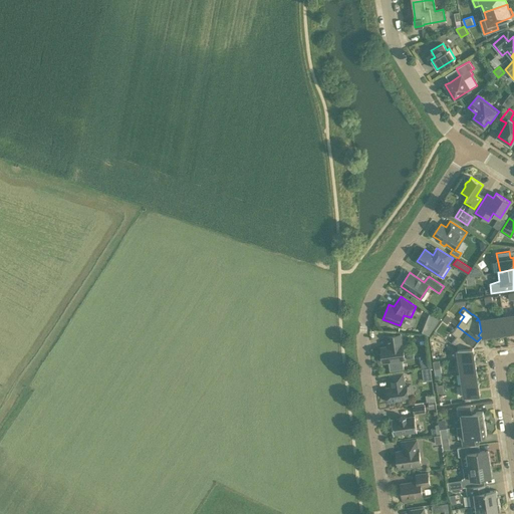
[(439,318),(430,313),(427,319),(436,323),(439,318)]
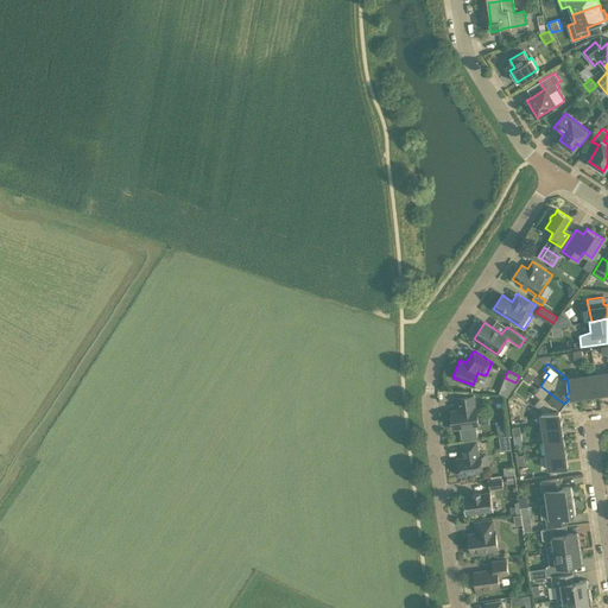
[(523,378),(530,382),(534,375),(529,371),(523,378)]
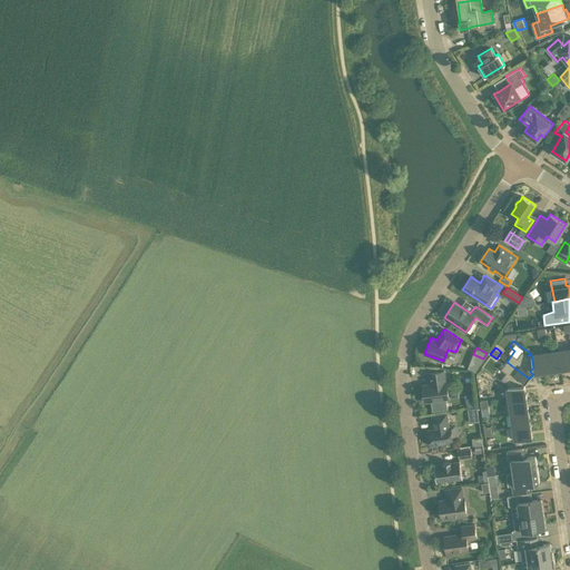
[(569,349),(558,351),(560,367),(569,366),(569,349)]
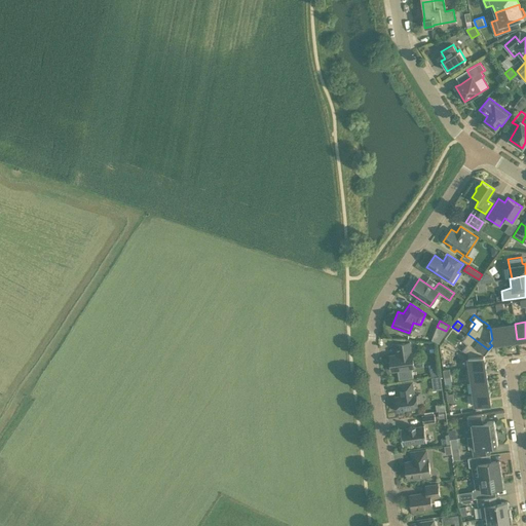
[(502,326),(505,342),(517,339),(515,324),(502,326)]
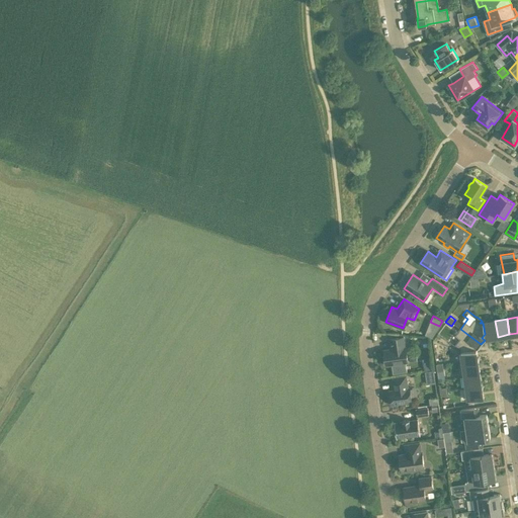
[(498,337),(495,321),(483,323),(485,334),(485,338),(498,337)]
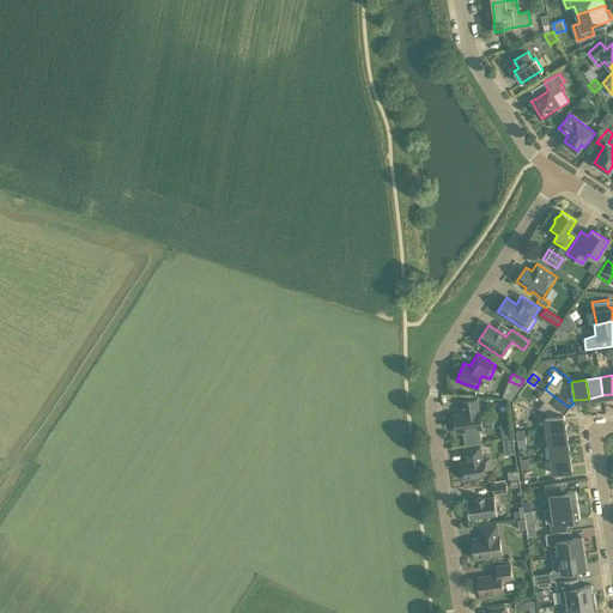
[(565,412),(569,407),(545,389),(539,396),(545,400),(539,407),(545,412),(546,416),(559,414),(563,410),(565,412)]
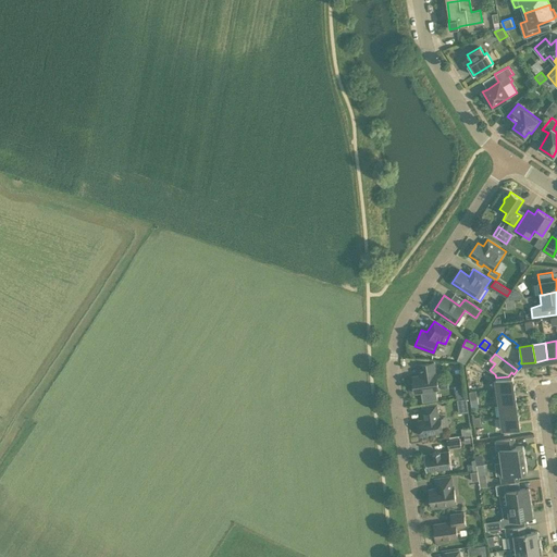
[(420,364),(421,375),(412,376),(415,393),(421,392),(422,401),(437,399),(436,390),(438,390),(436,373),(435,373),(433,362),(420,364)]
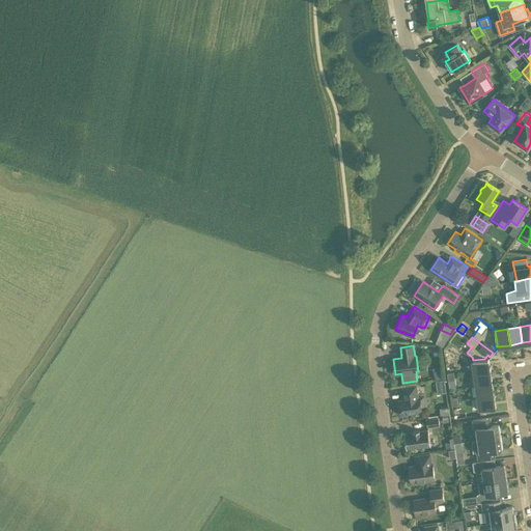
[(484,359),(473,360),(475,373),(491,370),(488,358),(484,359)]
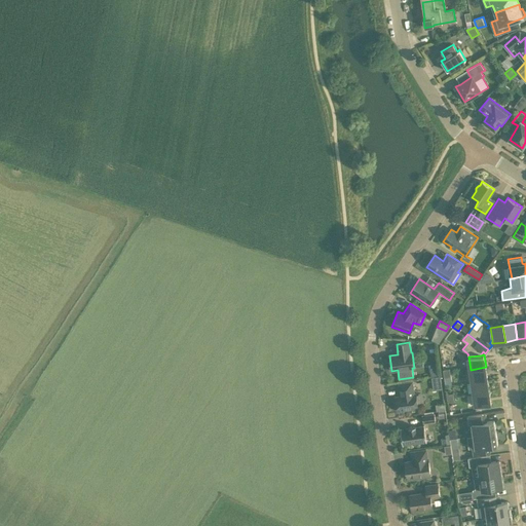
[(472,381),(487,379),(486,367),(471,370),(472,381)]
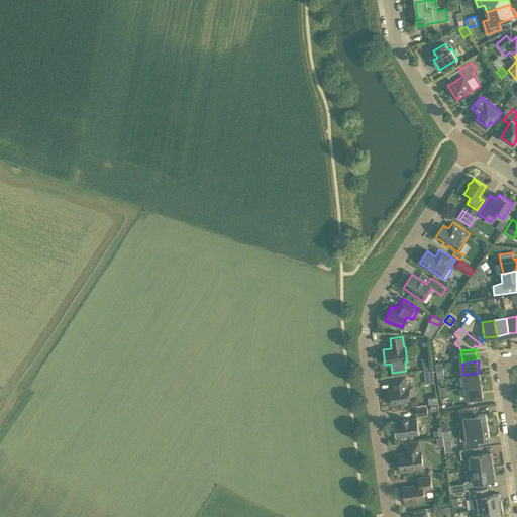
[(466,387),(482,385),(479,373),(463,375),(466,387)]
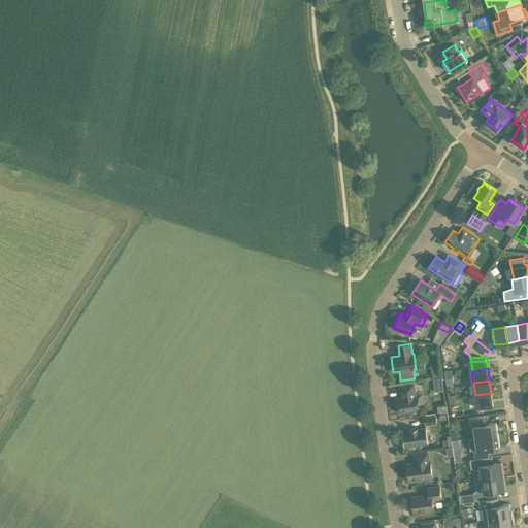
[(420,409),(418,395),(416,395),(414,383),(400,385),(402,397),(397,398),(399,413),(420,409)]
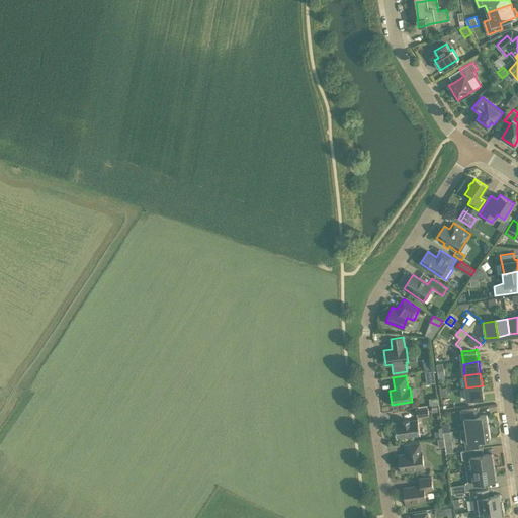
[(484,398),(483,385),(466,387),(468,401),(484,398)]
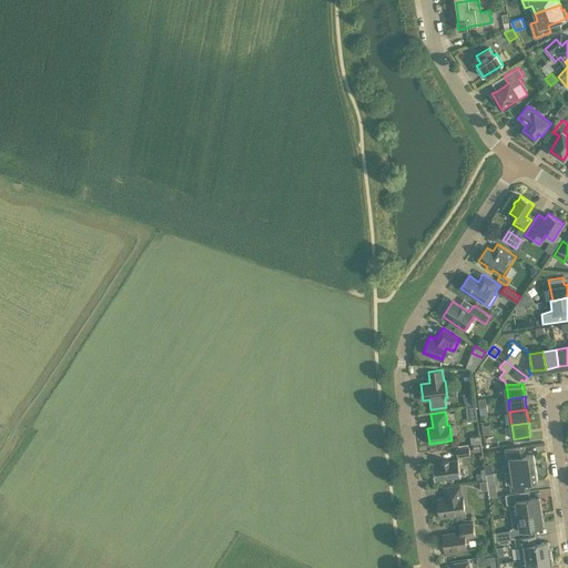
[(486,447),(493,446),(490,428),(483,429),(486,447)]
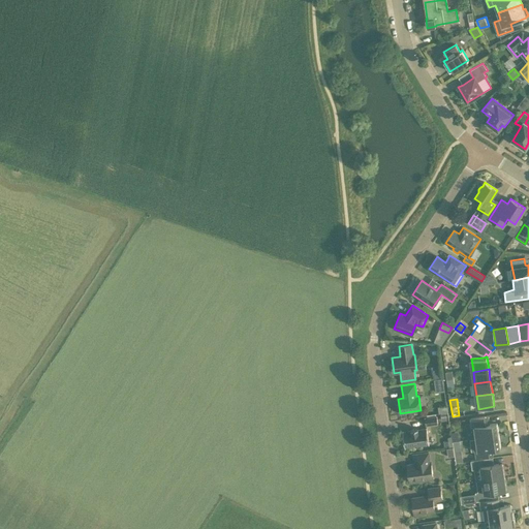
[(425,417),(426,426),(438,424),(437,415),(425,417)]
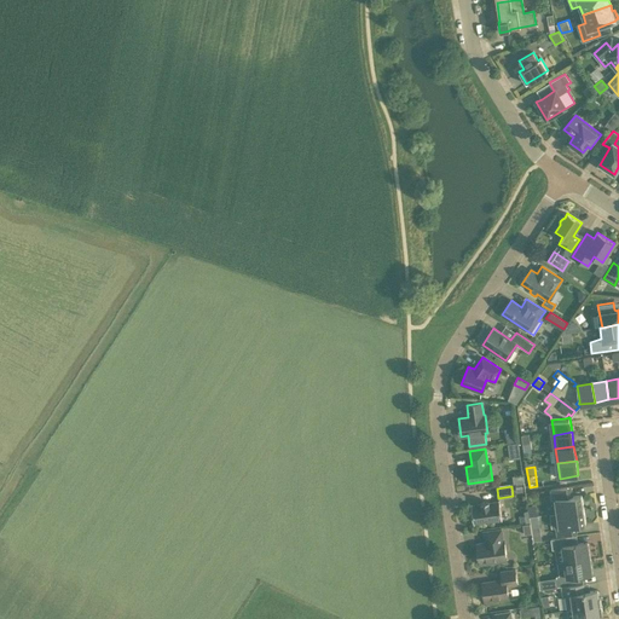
[(555,499),(557,513),(584,509),(582,495),(570,497),(568,487),(571,487),(571,486),(550,490),(553,499),(555,499)]
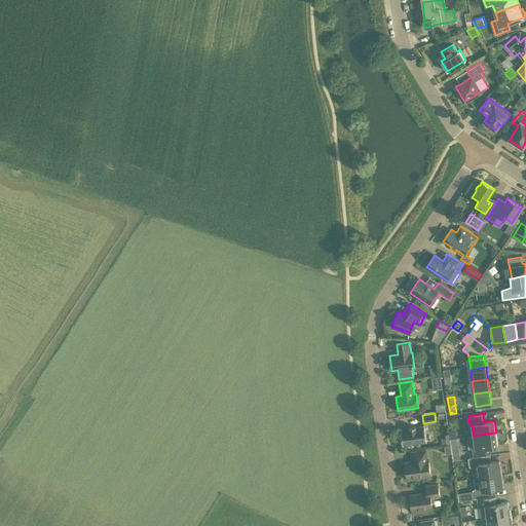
[(400,428),(403,445),(426,442),(424,425),(400,428)]
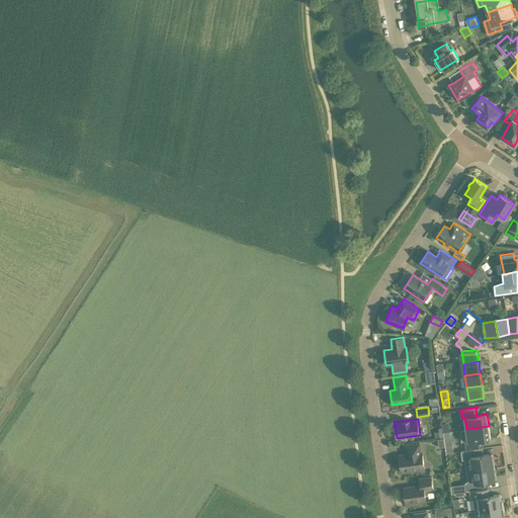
[(490,438),(489,426),(466,429),(467,441),(465,441),(466,448),(483,445),(480,445),(479,440),(490,438)]
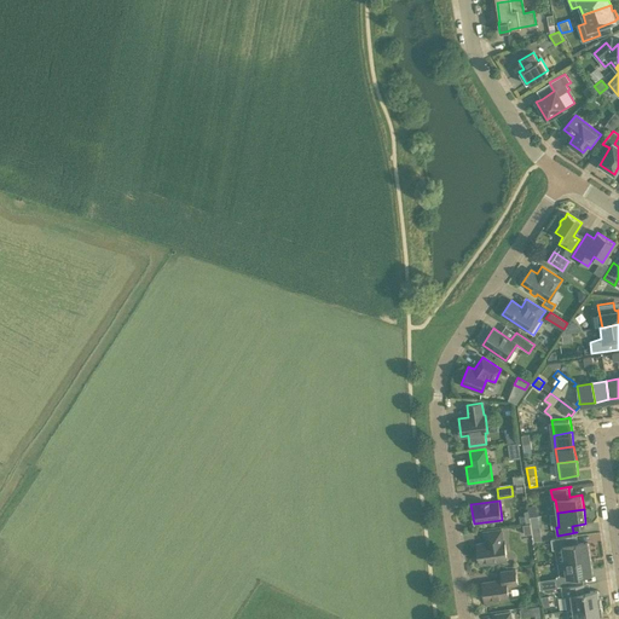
[(539,526),(531,526),(531,533),(532,539),(541,538),(539,526)]
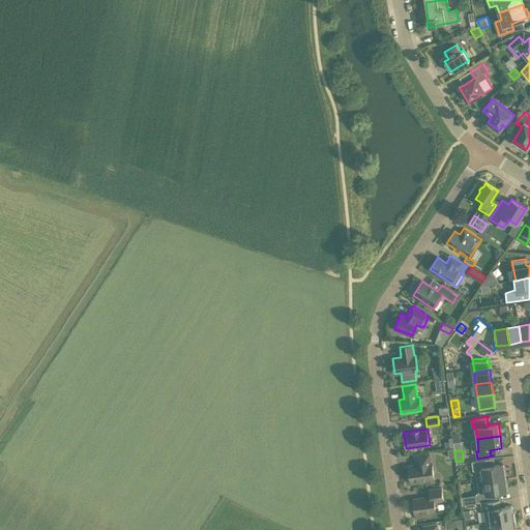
[(434,479),(432,463),(431,463),(430,453),(414,455),(415,465),(408,466),(410,483),(434,479)]
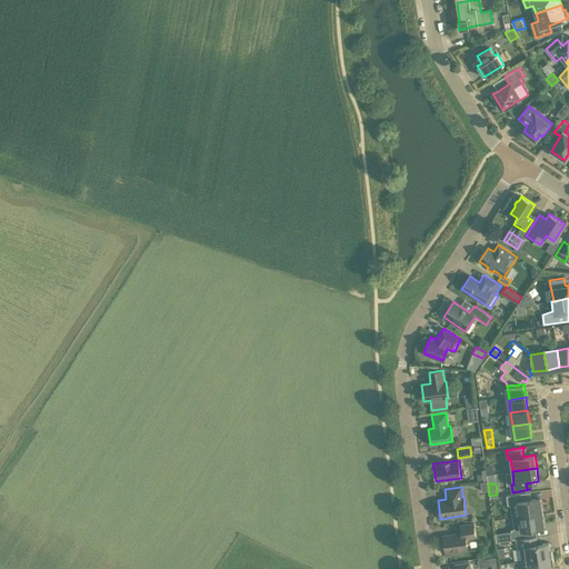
[(517,503),(519,516),(542,512),(540,498),(525,500),(523,492),(506,496),(508,506),(517,503)]
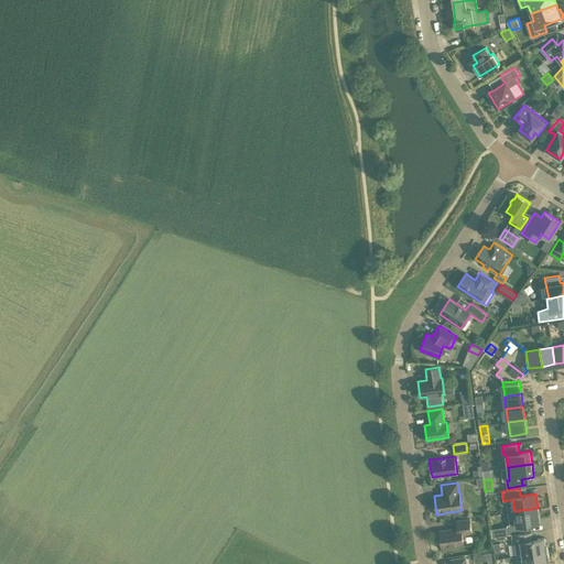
[(540,522),(538,508),(514,511),(508,512),(509,524),(507,524),(508,534),(524,532),(523,524),(540,522)]
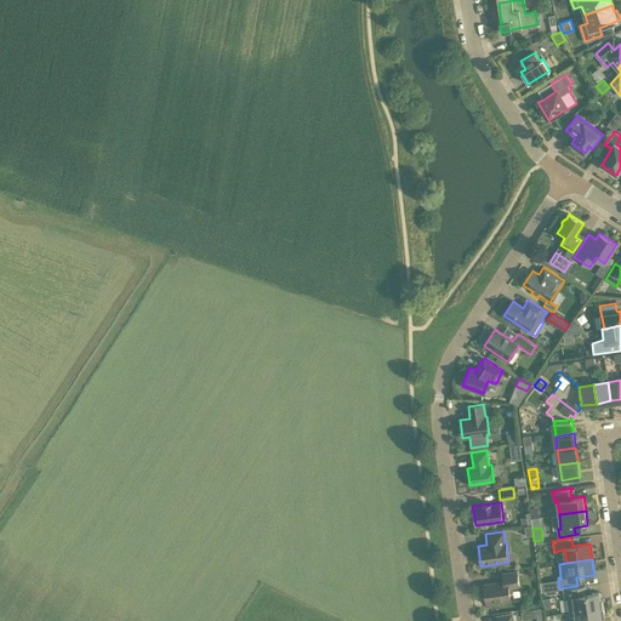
[(508,591),(511,588),(519,587),(517,571),(502,574),(503,582),(484,585),(486,603),(511,599),(508,591)]
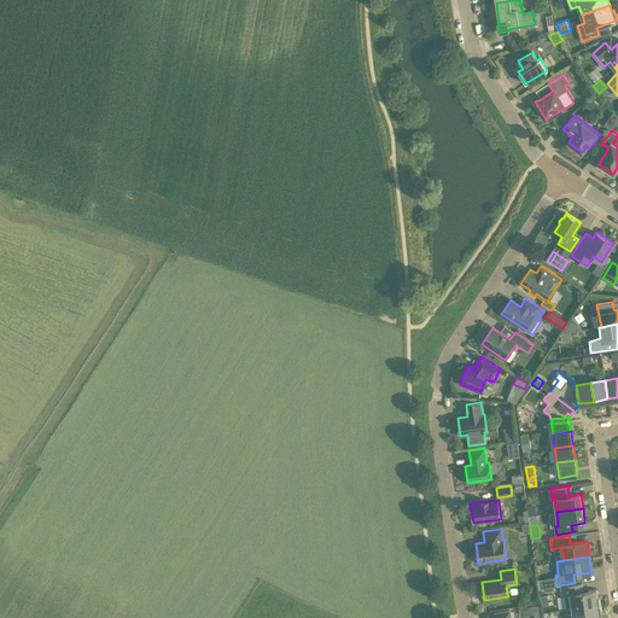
[(571,594),(572,608),(600,605),(599,595),(598,595),(596,589),(584,590),(583,582),(560,586),(563,595),(571,594)]
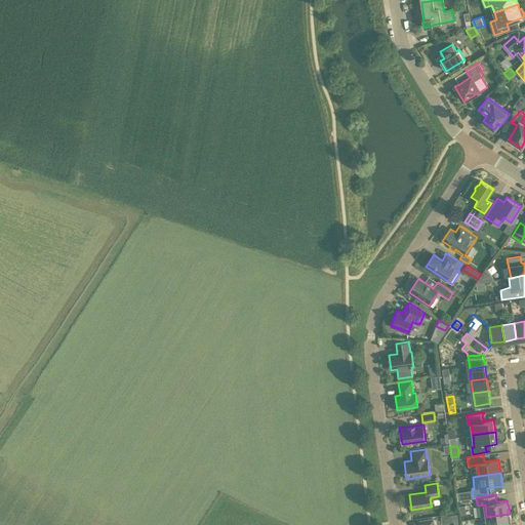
[(511,521),(510,514),(486,517),(487,524),(510,524),(510,521),(511,521)]
